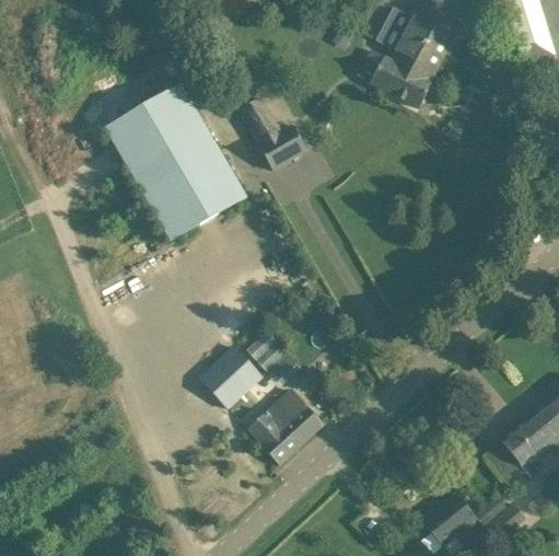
[(415,0),(391,45),(435,68),(461,20),(424,0),(415,0)]
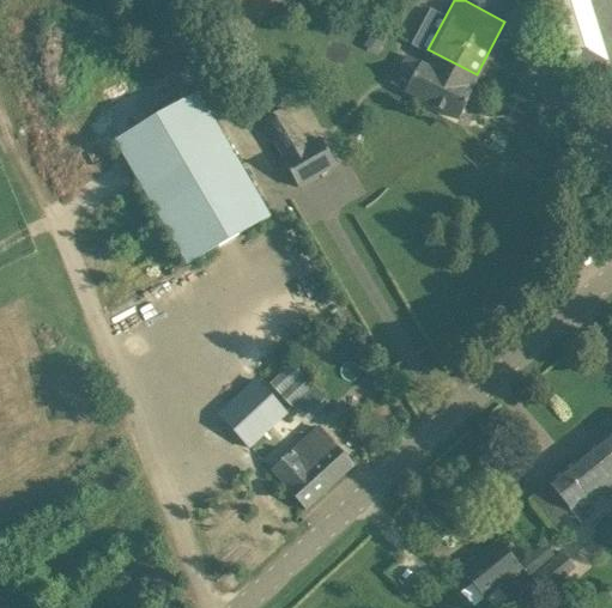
[(559,25),(571,66),(605,56),(593,16),(559,25)]
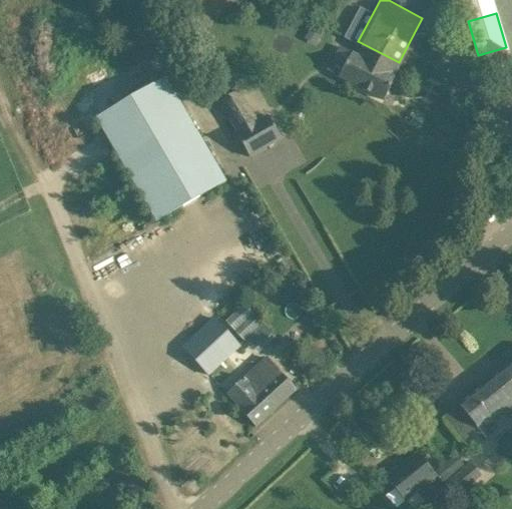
[(315,41),(323,27),(312,21),(304,35),(315,41)]
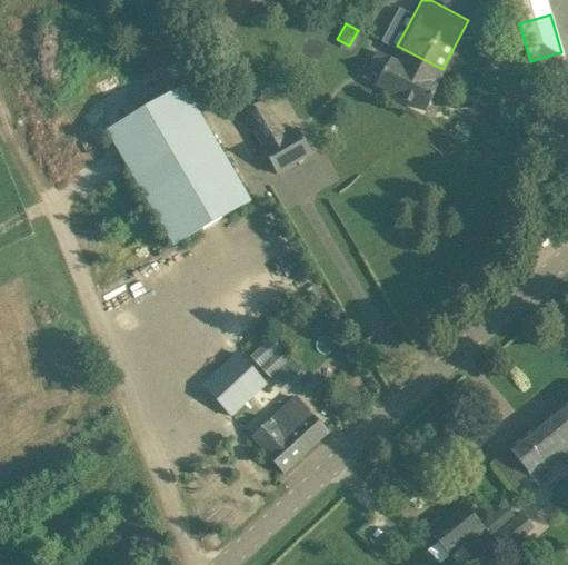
[(442,69),(397,46),(391,56),(390,55),(374,83),(425,107),(439,78),(438,78),(442,69)]
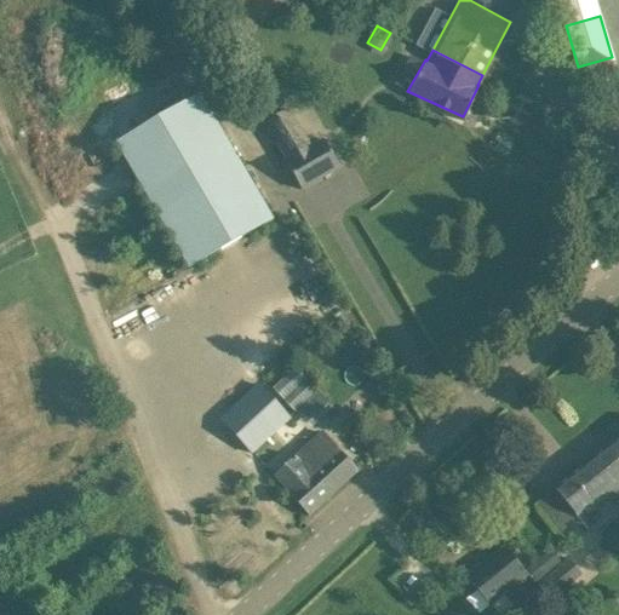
[(274,216),(200,90),(114,139),(188,265),(274,216)]
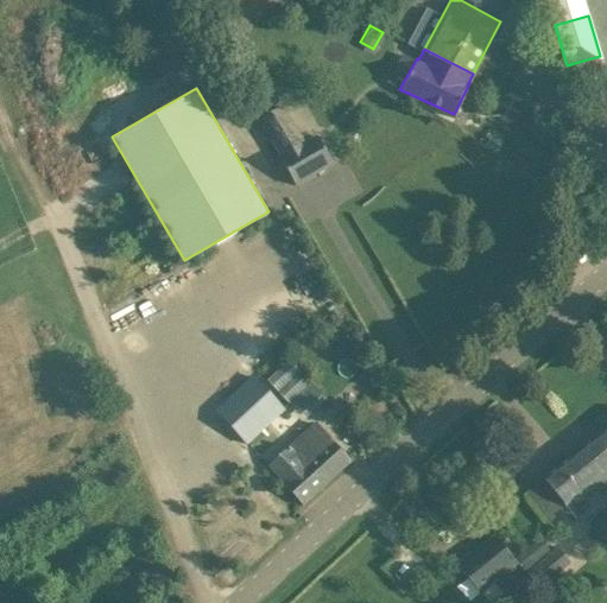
[(284,103),(273,109),(259,118),(296,183),(334,162),(316,131),(304,138),(284,103)]
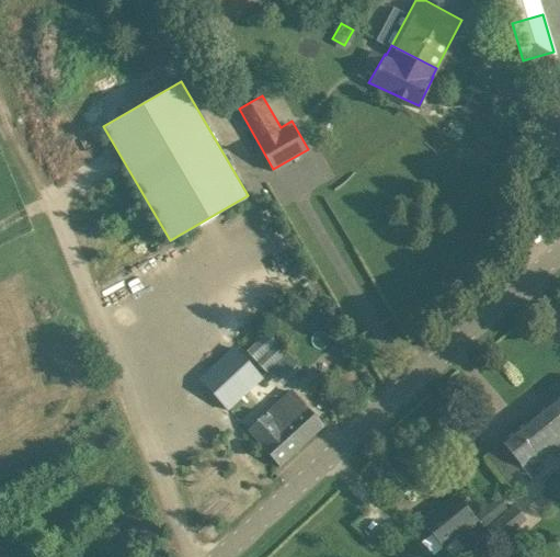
[(277,384),(298,364),(264,328),(243,347),(277,384)]
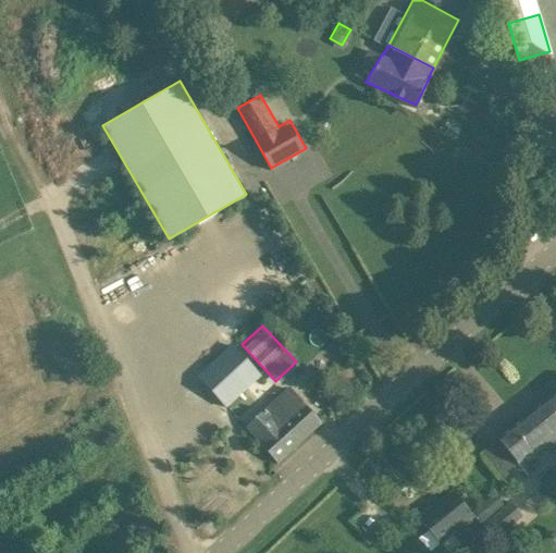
[(258,371),(233,343),(198,375),(224,403),(258,371)]
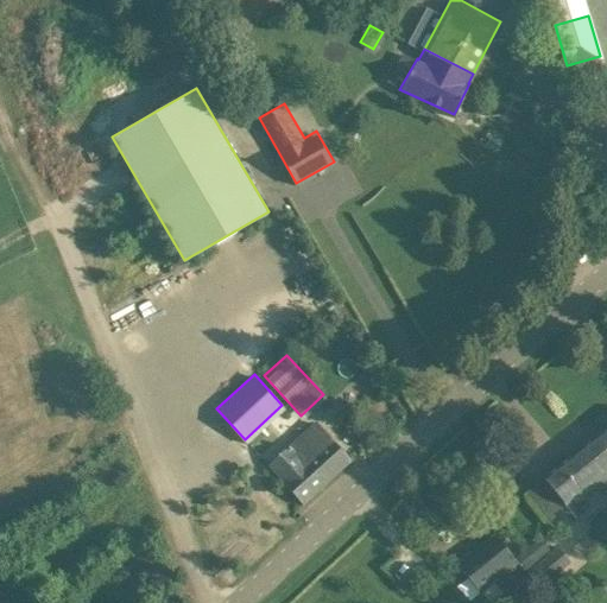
[(315,419),(266,463),(302,501),(351,457),(315,419)]
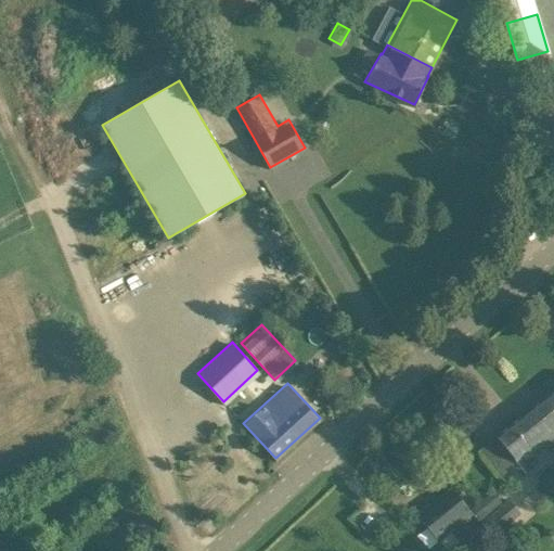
[(553,386),(540,398),(553,417),(553,386)]
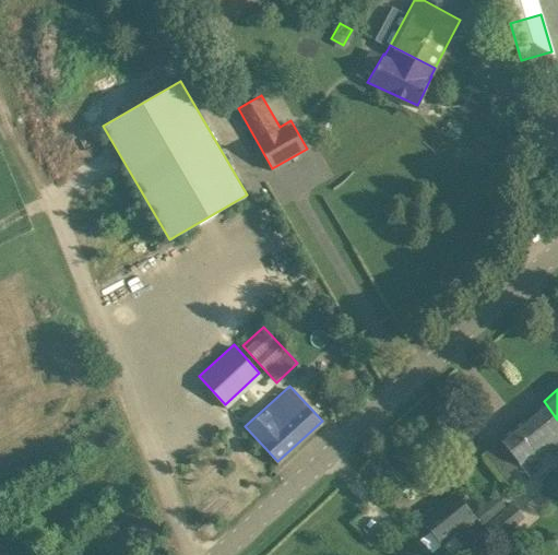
[(557,420),(544,401),(499,437),(520,464),(549,440),(557,451),(557,420)]
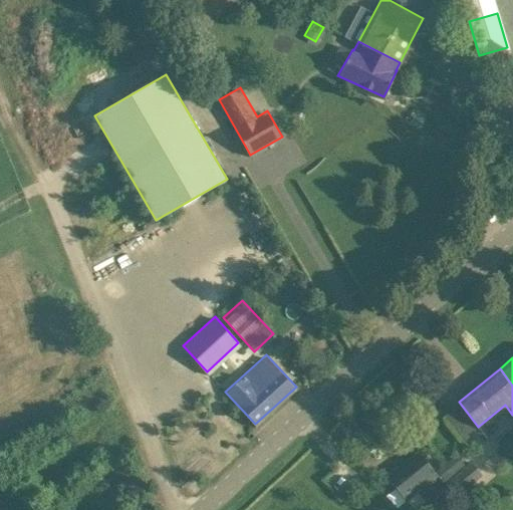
[(404,499),(437,473),(418,450),(398,467),(396,464),(387,472),(389,474),(386,476),(404,499)]
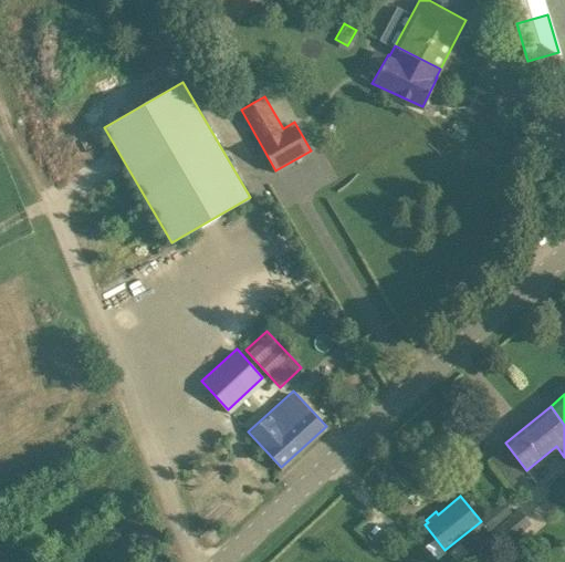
[(502,499),(479,518),(488,529),(489,528),(511,509),(502,499)]
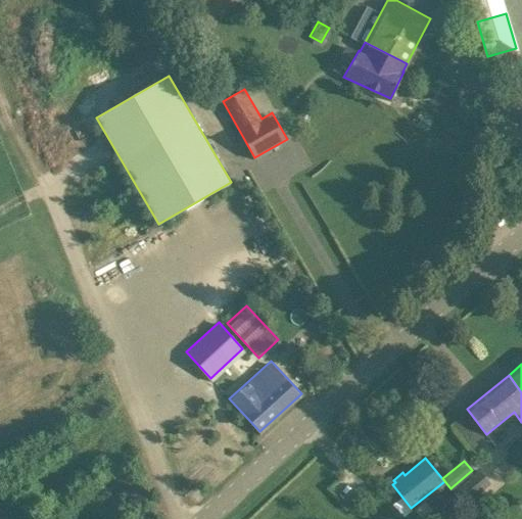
[(452,487),(451,488),(464,503),(490,481),(478,467),(453,488),(452,487)]
